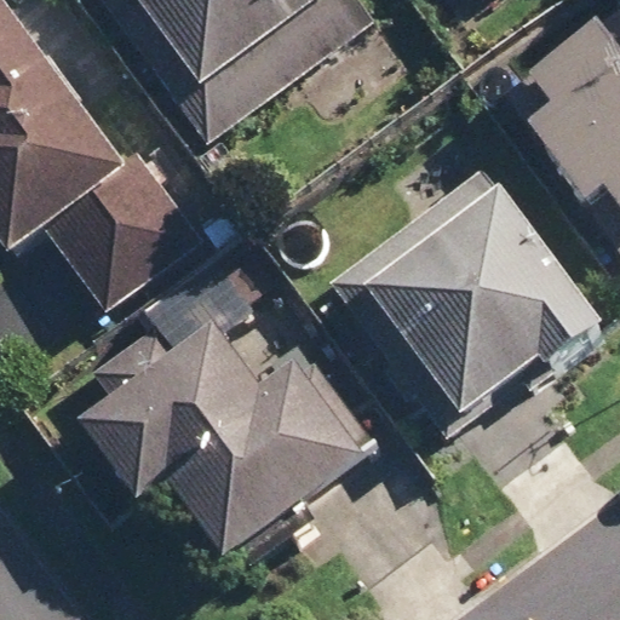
[(153,162),(39,0),(24,0),(0,17),(0,263),(1,267),(153,162)]
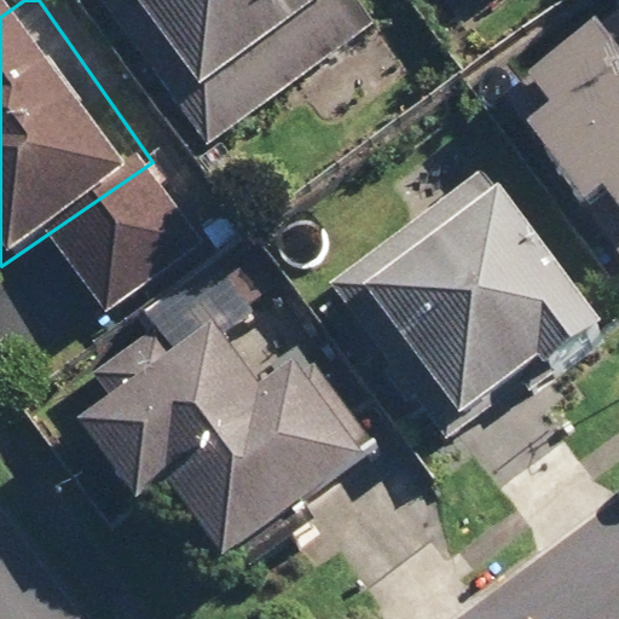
[(363,35),(337,0),(115,0),(213,139),(363,35)]
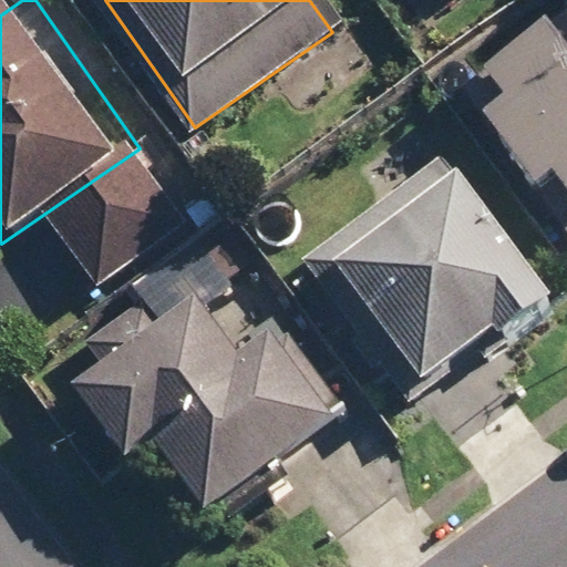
[(566,0),(476,68),(566,189),(566,0)]
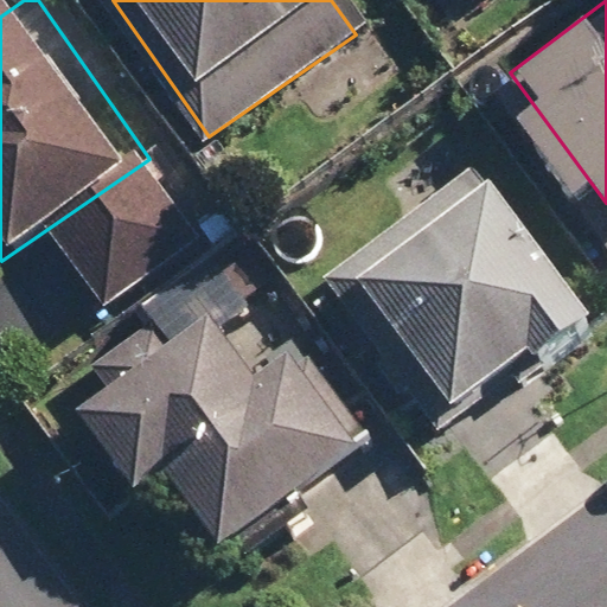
[(598,324),(473,165),(332,275),(457,433),(598,324)]
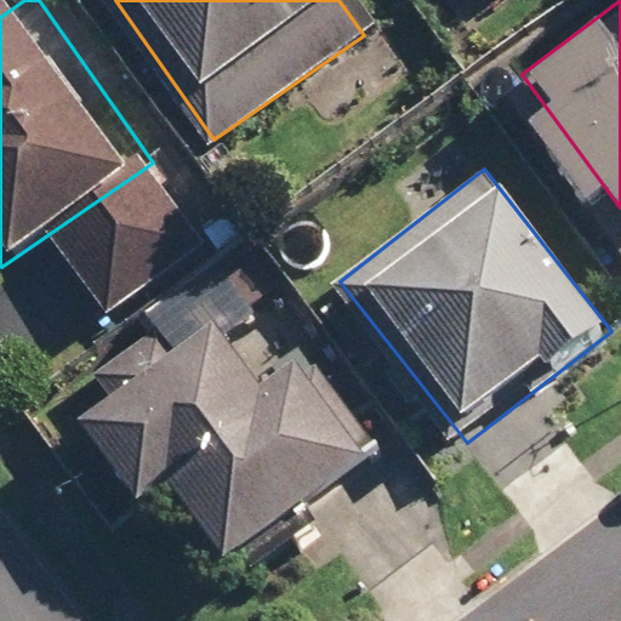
[(376,465),(252,300),(107,408),(229,574),(376,465)]
